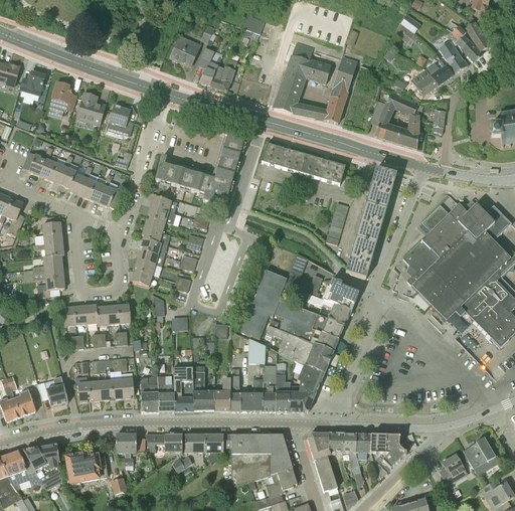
[(422,0),(413,0),(411,3),(418,8),(422,0)]
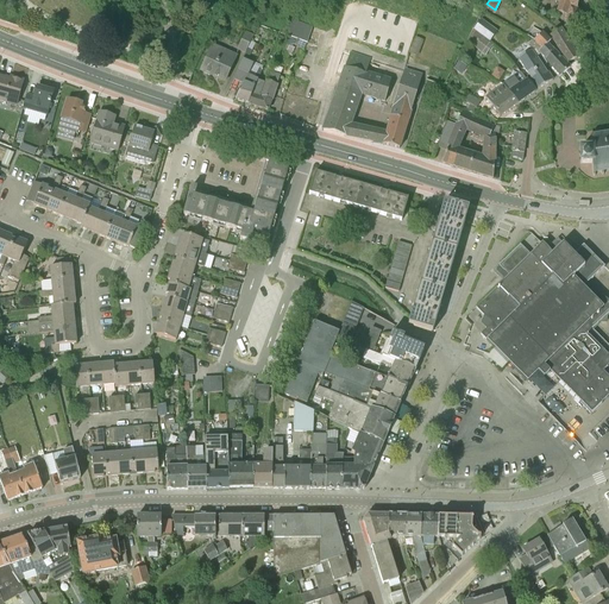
[(565,11),(563,11),(565,21),(578,18),(576,5),(576,0),(559,0),(556,8),(565,11)]
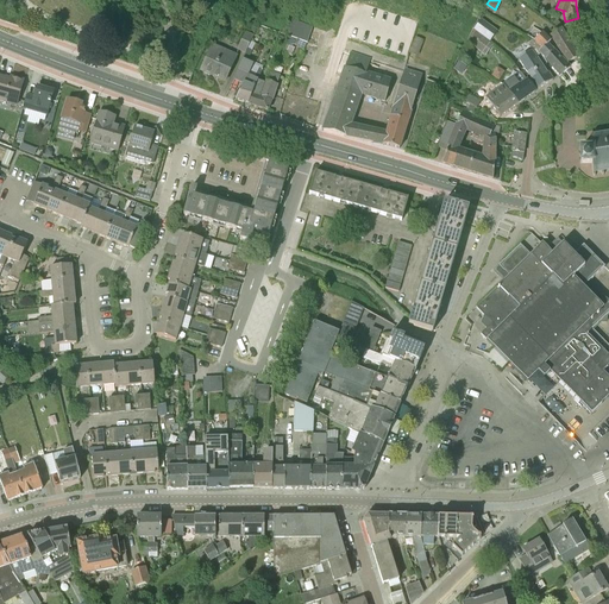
[(289,29),(311,37),(316,21),(296,13),(289,29)]
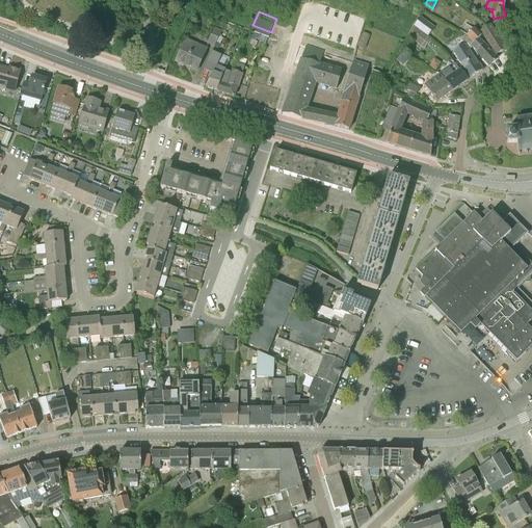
[(428,33),(435,24),(421,15),(415,23),(428,33)]
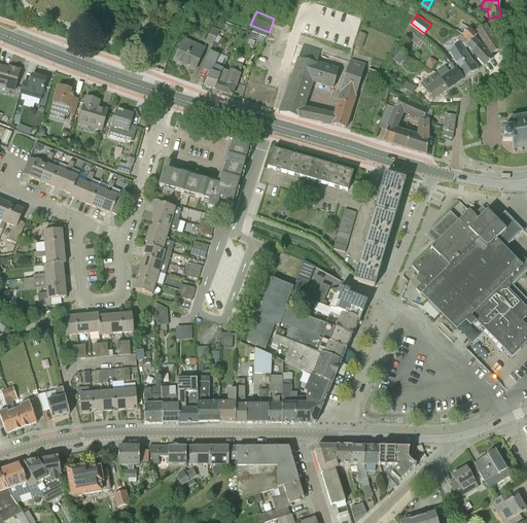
[(479,25),(487,41),(492,49),(499,46),(495,38),(497,37),(495,33),(493,34),(485,20),(479,25)]
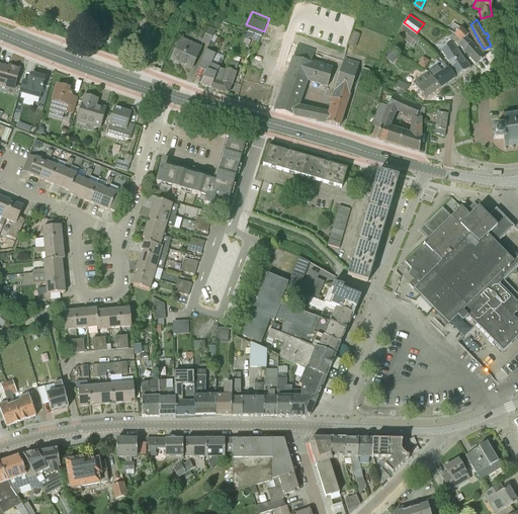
[(452,20),(448,27),(453,30),(454,30),(461,37),(457,40),(462,47),(477,61),(484,54),(465,34),(467,31),(460,24),(460,25),(452,20)]
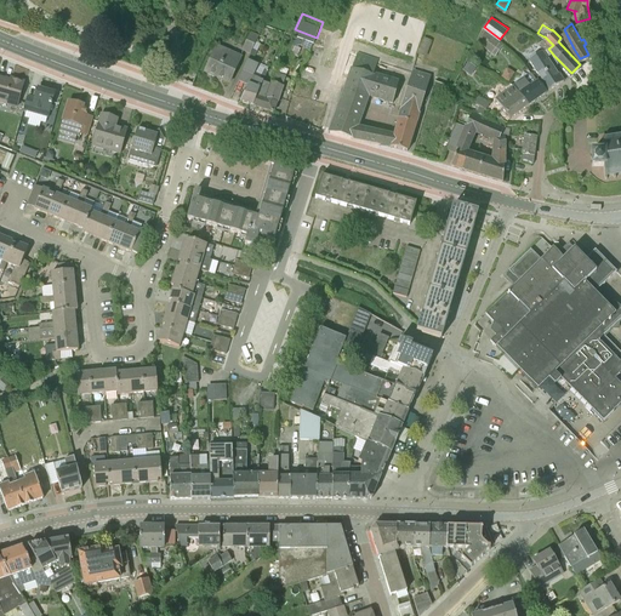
[(250,27),(240,47),(249,51),(258,30),(250,27)]
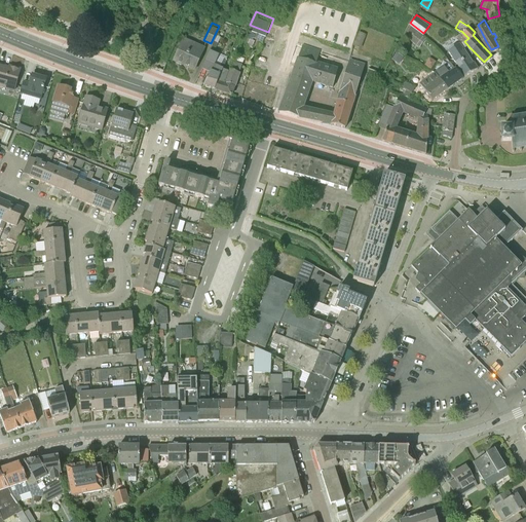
[(404,33),(419,45),(426,36),(411,24),(404,33)]
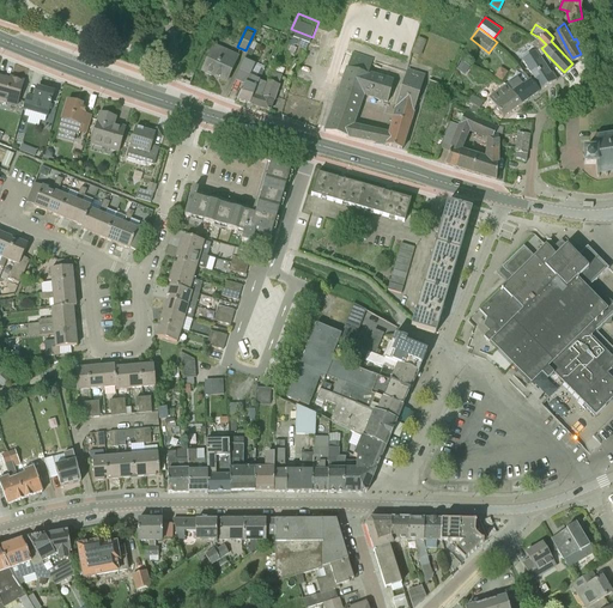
[(286,40),(291,42),(293,43),(295,41),(305,46),(308,38),(298,35),(297,36),(289,32),(286,40)]
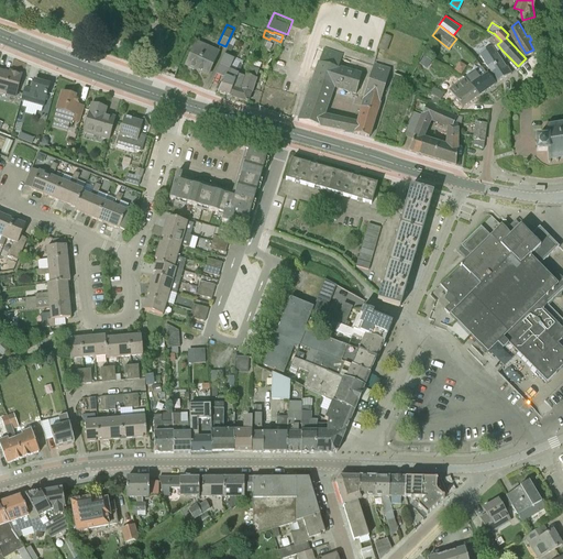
[(503,51),(497,44),(501,41),(494,33),(493,33),(487,37),(490,43),(478,51),(497,79),(510,70),(506,64),(505,65),(501,58),(506,56),(503,51)]
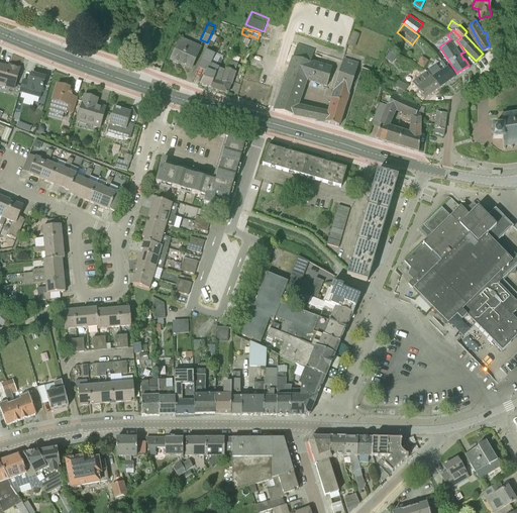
[(249,37),(240,33),(238,38),(247,42),(249,37)]
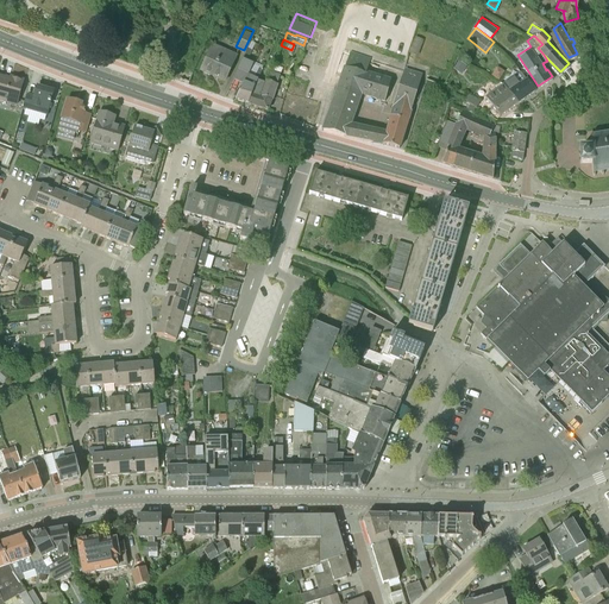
[(237,51),(213,41),(201,67),(225,77),(237,51)]
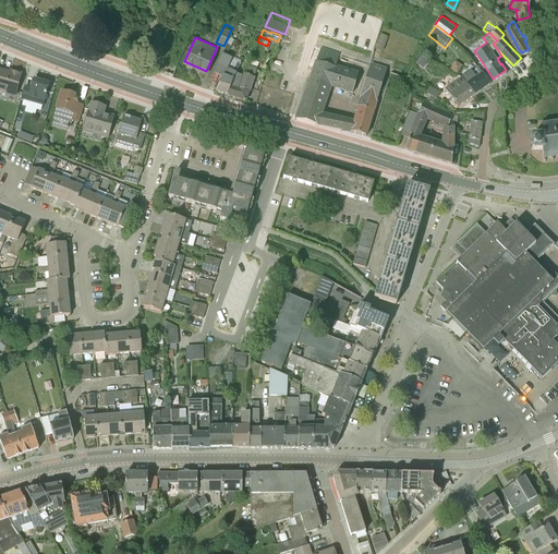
[(365,133),(368,122),(376,98),(387,64),(371,59),(359,95),(353,117),(322,110),(331,84),(352,92),(359,69),(336,62),(339,50),(320,45),(316,59),(314,58),(299,106),(295,117),(315,122),(350,129),(365,133)]
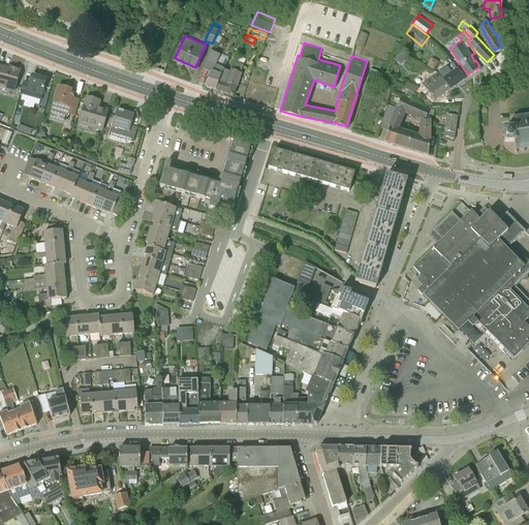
[(204,84),(215,87),(224,67),(223,67),(228,55),(220,51),(219,52),(211,49),(203,66),(211,69),(207,76),(208,78),(204,84)]
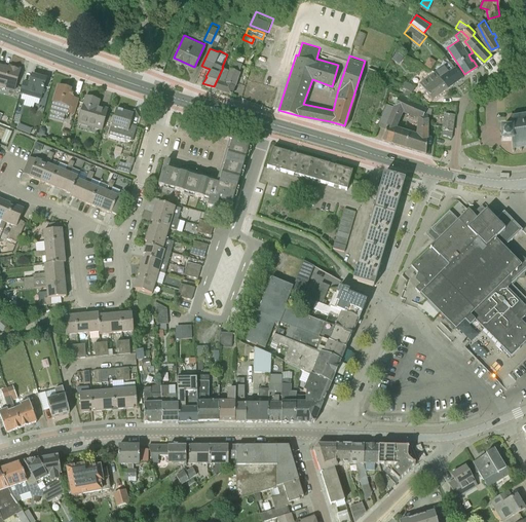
[(399,62),(404,54),(397,49),(391,57),(399,62)]
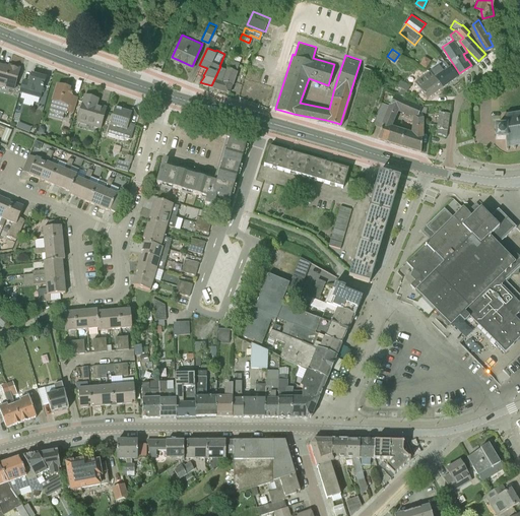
[(231,82),(232,81),(238,62),(237,62),(240,54),(235,52),(232,58),(230,62),(223,80),(231,82)]
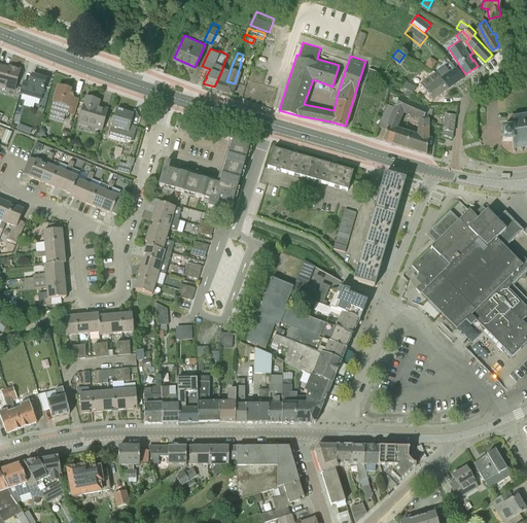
[(463,76),(450,58),(434,69),(448,86),(463,76)]
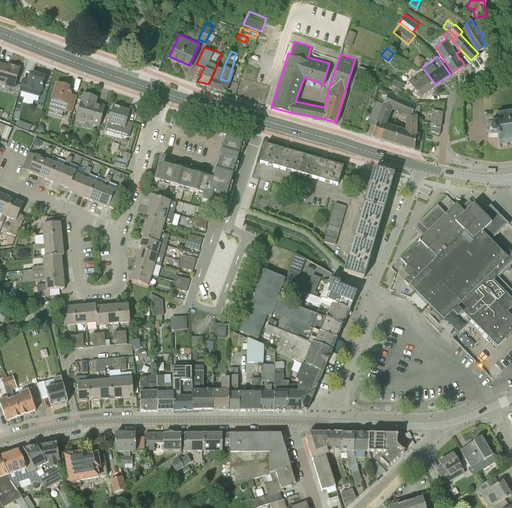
[(225,90),(227,81),(220,79),(226,61),(228,57),(226,57),(222,67),(217,65),(208,84),(225,90)]
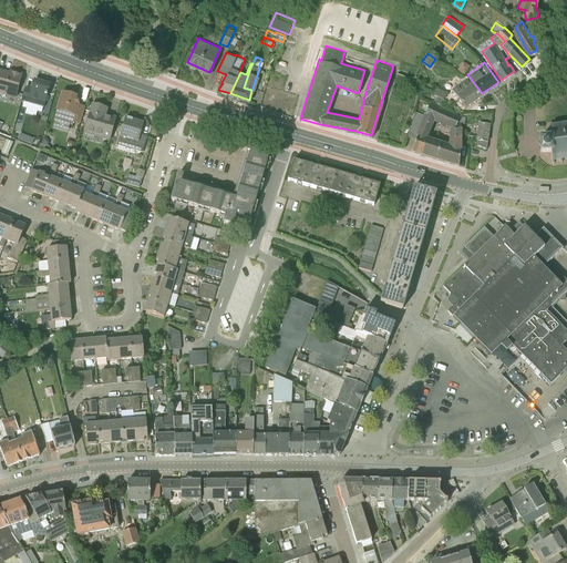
[(0,90),(14,95),(22,71),(10,68),(8,73),(0,70),(0,90)]
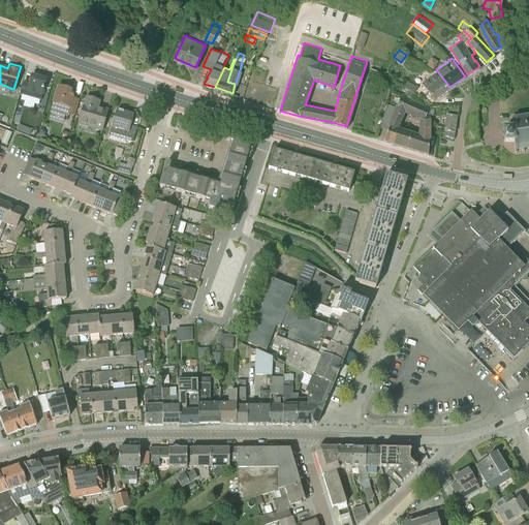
[(436,69),(422,81),(434,98),(449,87),(436,69)]
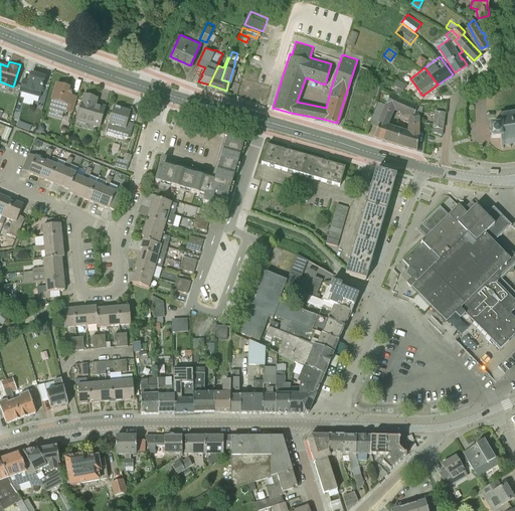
[(33,95),(35,94),(39,95),(44,74),(31,70),(28,78),(22,76),(19,89),(25,91),(26,93),(33,95)]
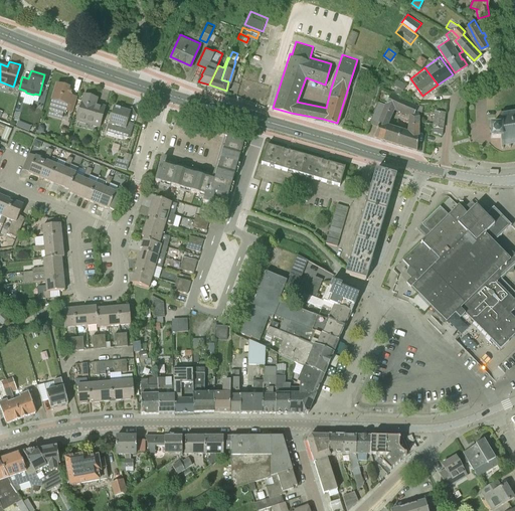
[(496,89),(505,84),(499,74),(492,79),(496,89)]
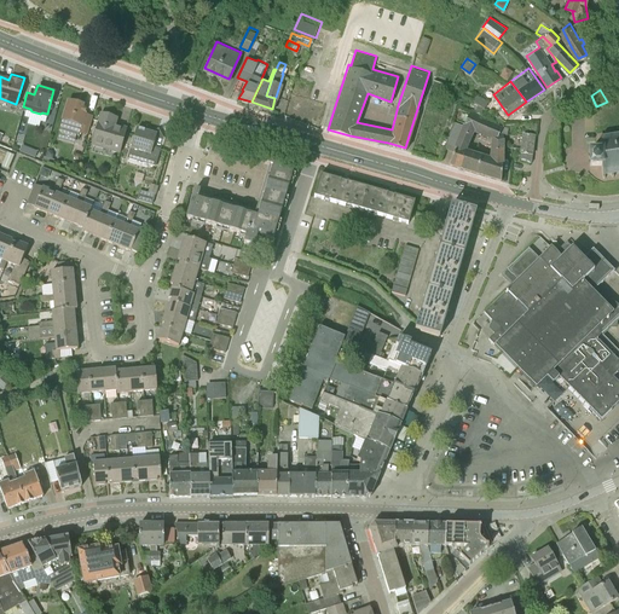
[(487,99),(476,92),(475,92),(472,99),(484,106),(487,99)]
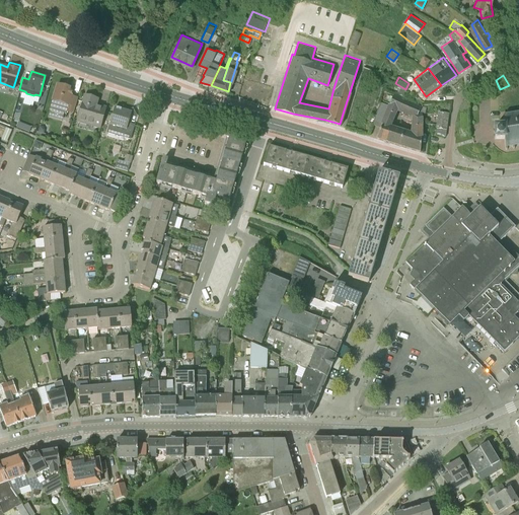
[(73,111),(75,105),(77,95),(71,93),(72,89),(69,88),(70,85),(57,81),(52,97),(68,102),(66,108),(73,111)]
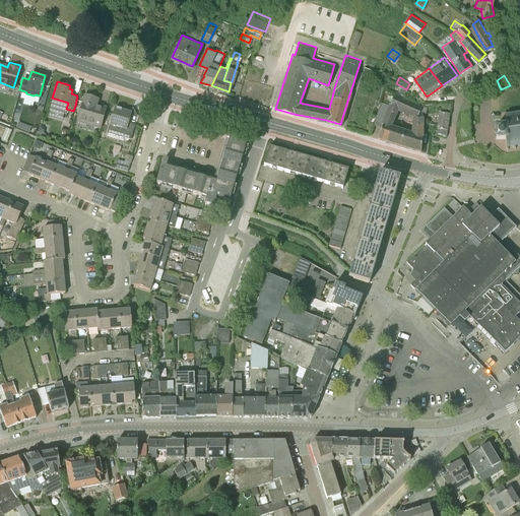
[(377,136),(400,143),(405,128),(391,124),(397,110),(402,112),(408,98),(394,91),(380,126),(377,136)]
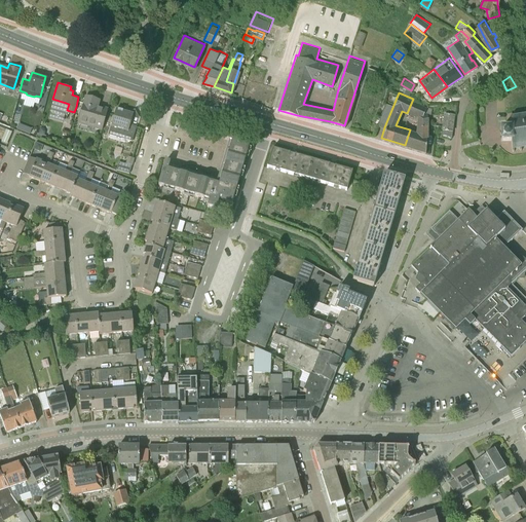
[(78,120),(102,127),(107,109),(97,105),(99,98),(85,94),(78,120)]
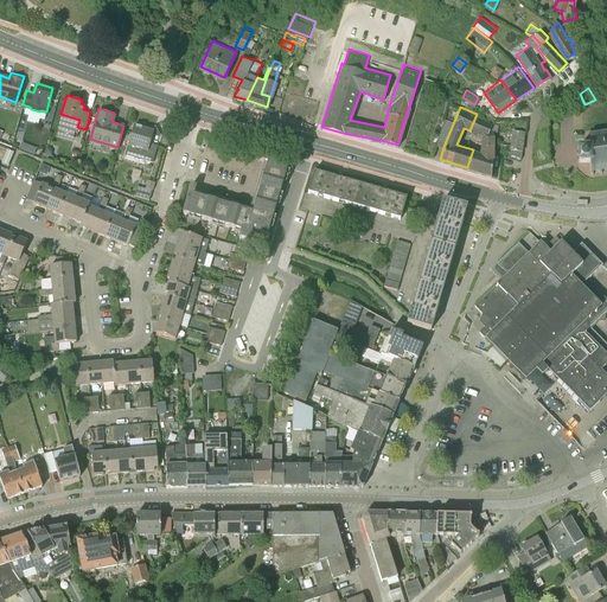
[(473,149),(467,167),(491,174),(492,157),(492,135),(493,134),(493,129),(489,128),(492,121),(477,114),(470,130),(481,135),(479,152),(473,149)]
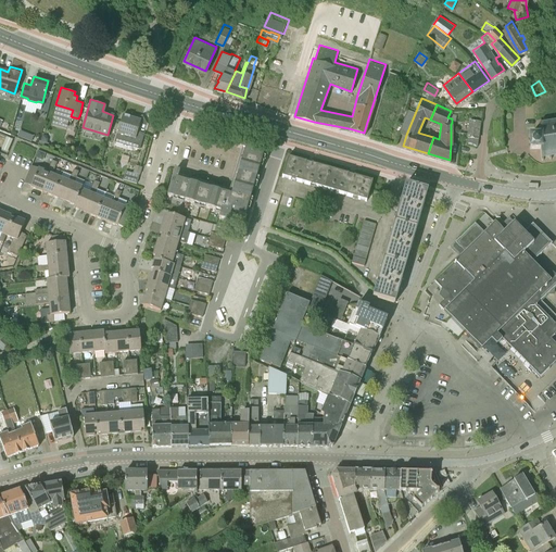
[(133,141),(133,145),(139,147),(143,130),(137,128),(140,117),(122,112),(116,130),(119,132),(123,138),(133,141)]
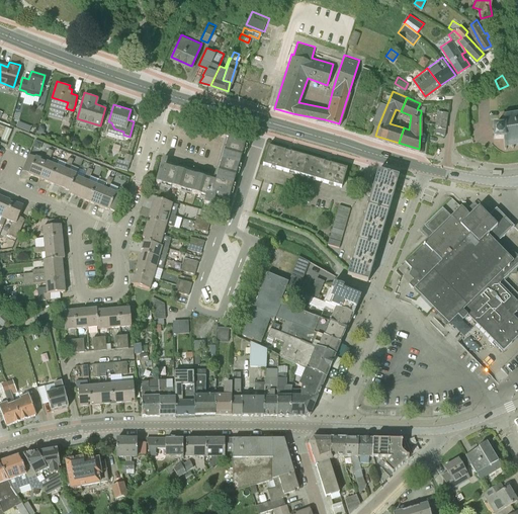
[(517,108),(502,111),(503,119),(503,123),(493,123),(494,136),(503,136),(505,147),(517,144),(517,108)]
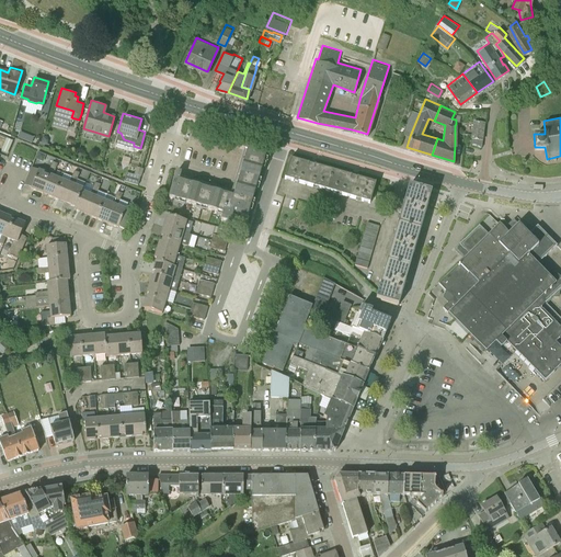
[(473,120),(471,136),(472,141),(481,145),(482,137),(484,120),(473,120)]
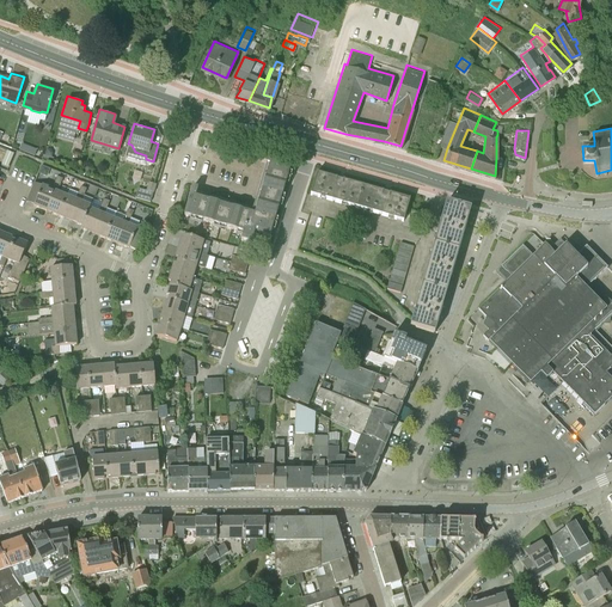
[(7,147),(1,160),(8,163),(13,149),(7,147)]
